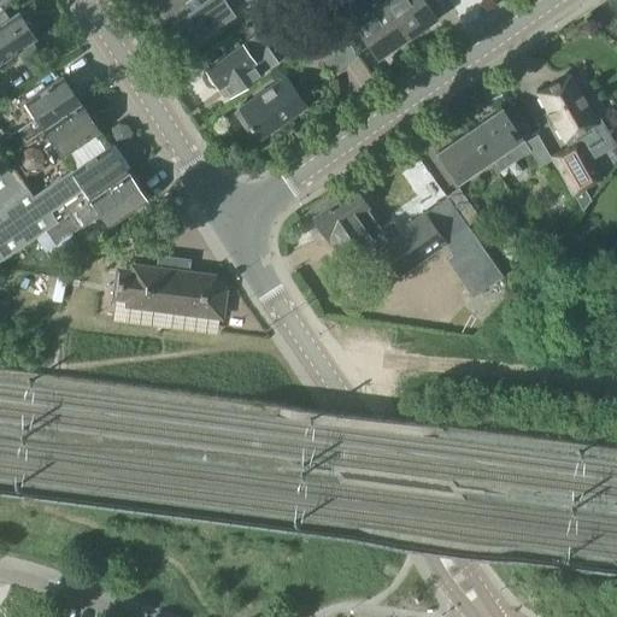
[(152,0),(159,10),(163,7),(174,23),(169,27),(175,35),(178,33),(187,45),(233,13),(230,11),(246,0),(256,0),(262,6),(270,0),(152,0)]
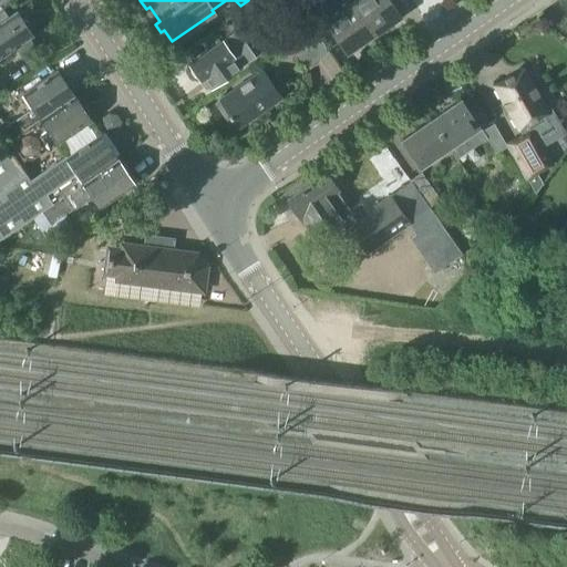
[(251,0),(261,13),(279,0),(251,0)]
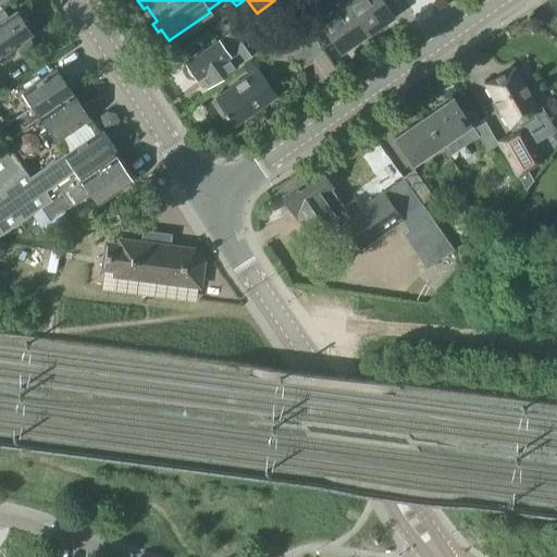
[(286,0),(295,12),(309,3),(306,0),(286,0)]
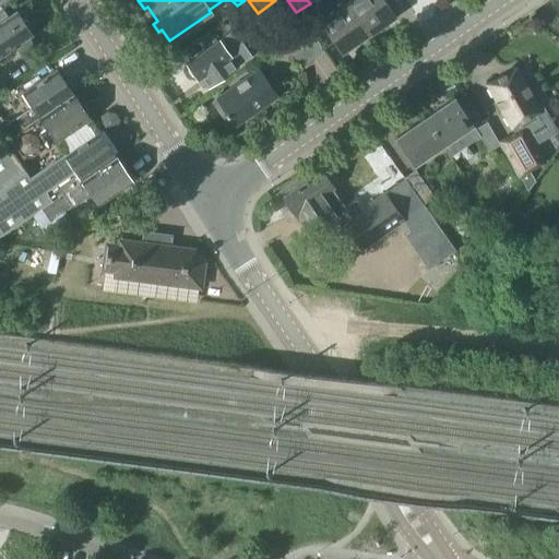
[(367,34),(343,0),(325,0),(312,10),(341,51),(345,49),(347,51),(357,45),(355,42),(367,34)]
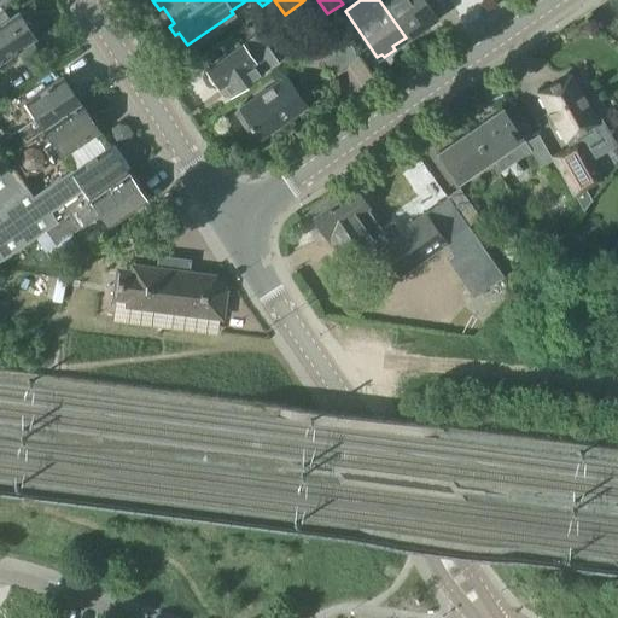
[(379,0),(406,38),(408,35),(412,39),(424,30),(421,27),(435,17),(423,0),(379,0)]
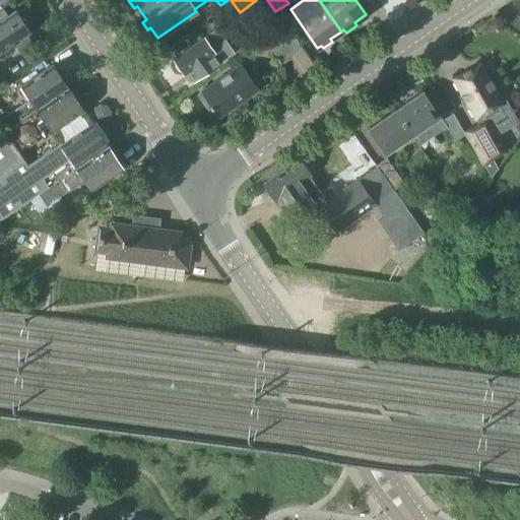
[(257,15),(269,31),(281,23),(269,6),(257,15)]
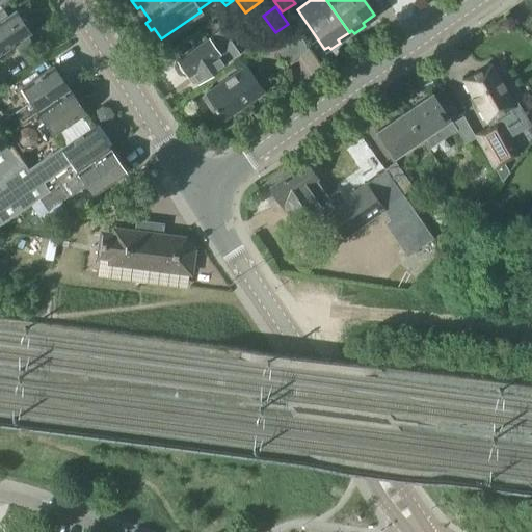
[(0,53),(14,45),(20,53),(31,45),(26,36),(30,34),(28,31),(29,27),(25,21),(21,20),(15,10),(7,16),(3,9),(0,10),(0,53)]
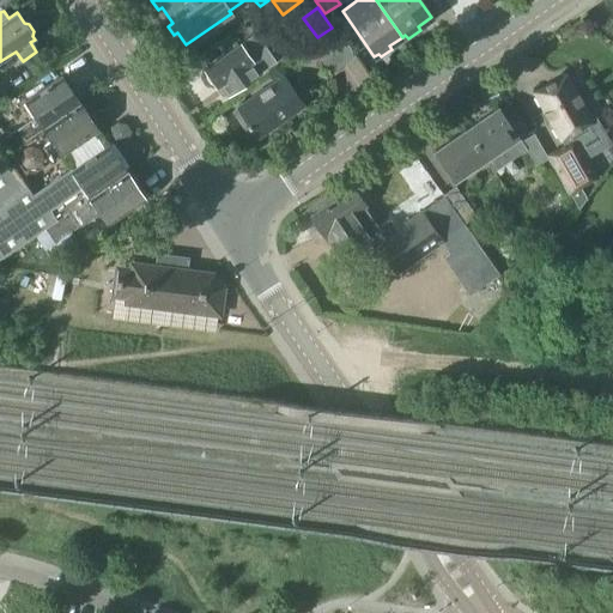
[(309,43),(328,72),(353,55),(333,26),(332,28),(317,37),(309,43)]
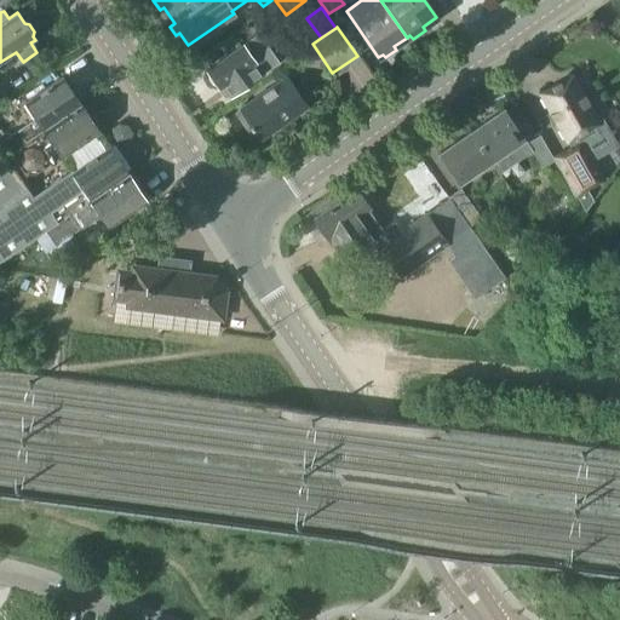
[(222,86),(230,97),(279,63),(258,34),(206,70),(208,74),(207,79),(212,85),(216,85),(219,89),(222,86)]
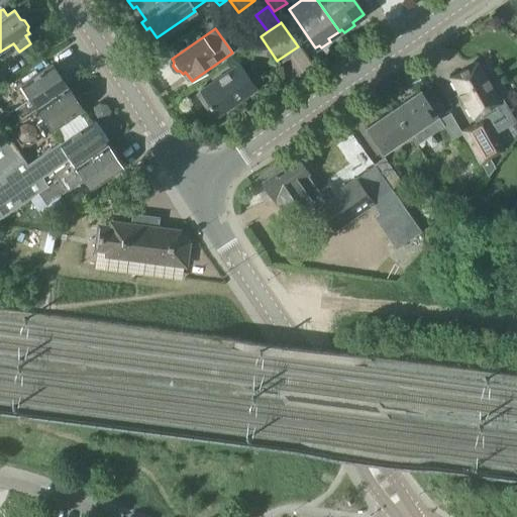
[(477,64),(449,79),(473,118),(476,117),(478,122),(461,131),(487,177),(494,168),(489,158),(502,149),(488,123),(502,115),(500,112),(500,111),(499,108),(498,108),(496,105),(499,103),(477,64)]
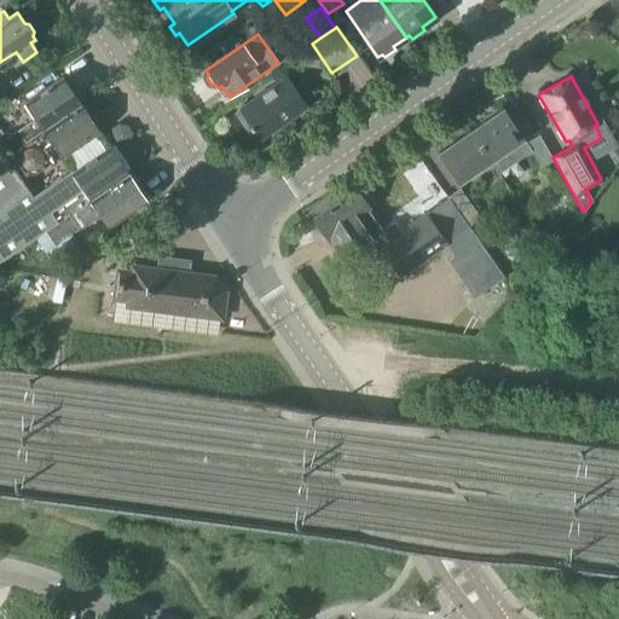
[(1,140),(10,152),(80,105),(61,77),(24,102),(35,117),(1,140)]
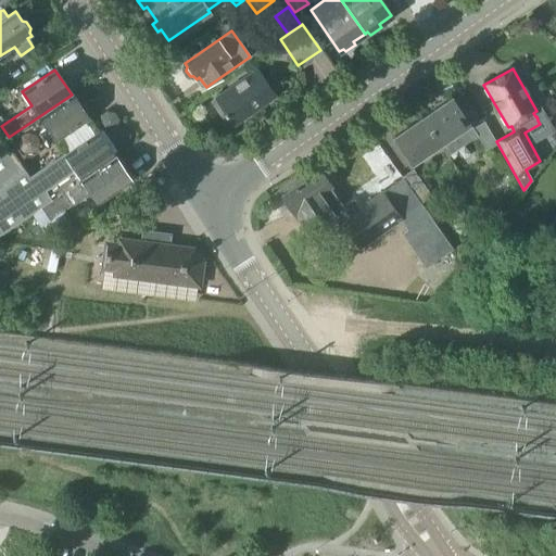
[(212,100),(225,118),(228,116),(234,125),(275,96),(256,70),(212,100)]
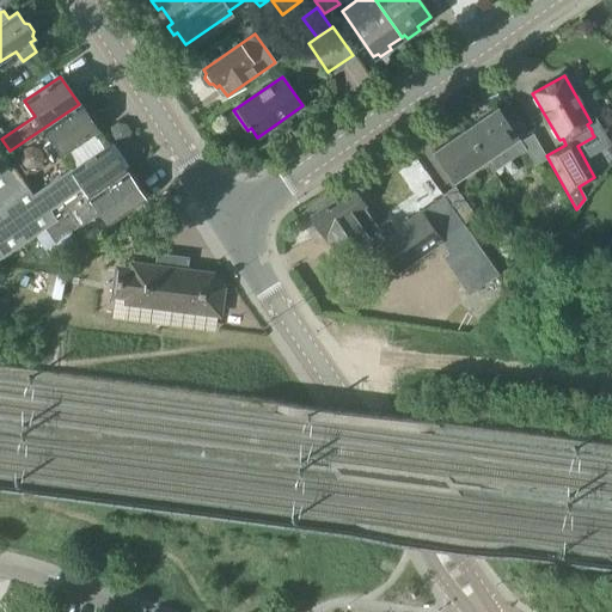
[(79,104),(10,151),(17,163),(24,173),(35,172),(51,160),(42,147),(51,141),(61,155),(97,132),(79,104)]
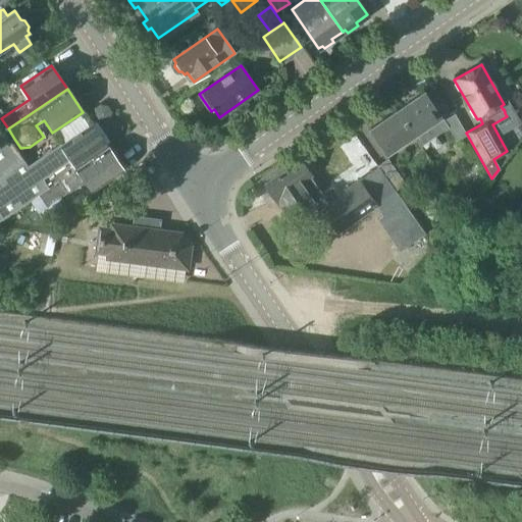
[(409,102),(396,111),(412,135),(420,147),(448,127),(455,142),(466,136),(454,114),(444,120),(440,117),(423,92),(422,93),(409,102)]
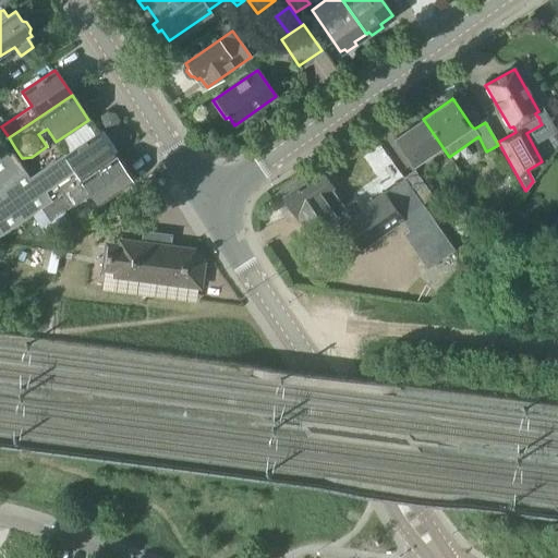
[(440,144),(423,119),(410,128),(396,137),(395,137),(413,165),(429,154),(427,153),(440,144)]
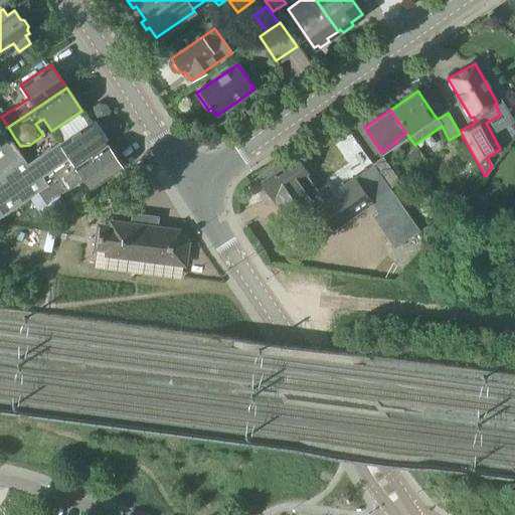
[(14,137),(8,127),(0,137),(0,217),(37,192),(36,191),(64,173),(105,145),(90,122),(59,142),(27,163),(10,139),(14,137)]
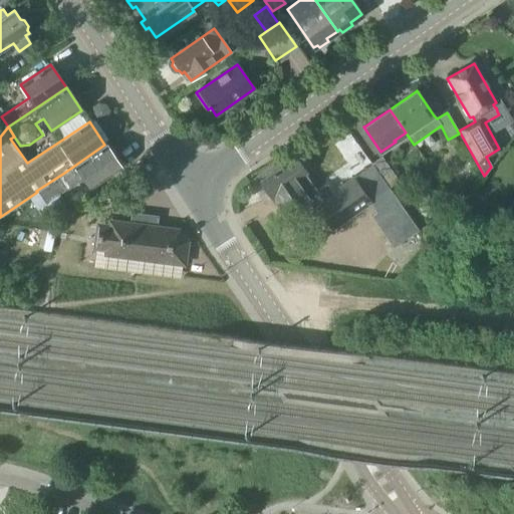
[(121,168),(104,145),(64,173),(36,191),(37,192),(45,205),(65,191),(60,184),(68,178),(73,186),(83,179),(90,189),(121,168)]
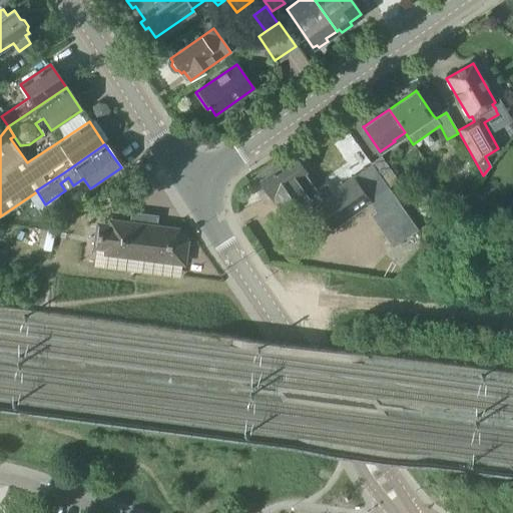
[(388,188),(371,163),(368,159),(358,166),(362,171),(332,192),(326,183),(317,189),(308,175),(307,176),(305,173),(306,172),(294,156),(259,181),(269,197),(271,197),(273,201),(273,203),(274,203),(274,204),(276,202),(286,217),(298,209),(296,206),(308,197),(314,192),(320,201),(315,204),(332,227),(368,202),(388,188)]
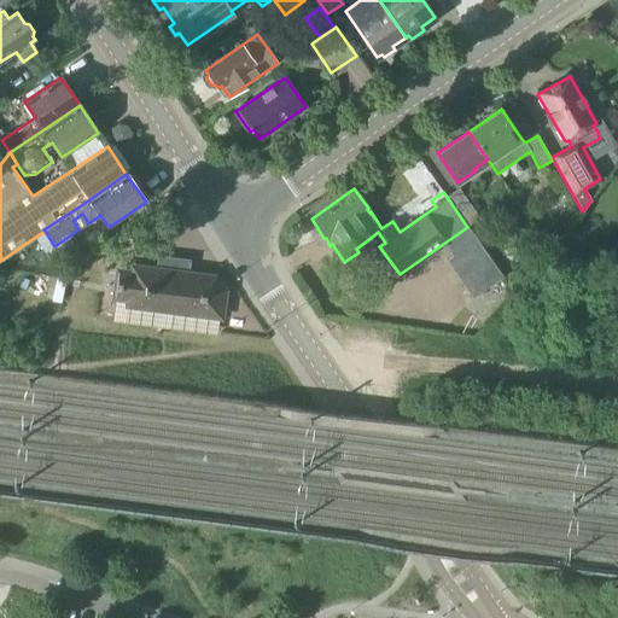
[(447,197),(467,227),(479,219),(459,188),(447,197)]
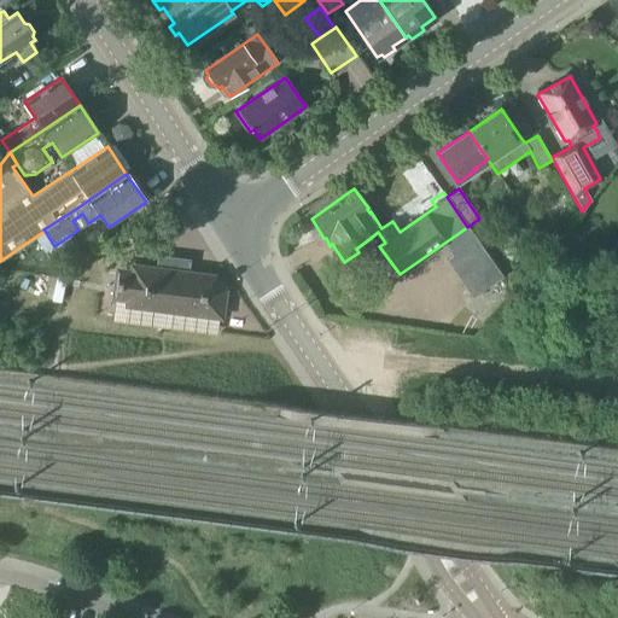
[(467,227),(443,244),(453,256),(445,261),(472,298),(502,277),(467,227)]
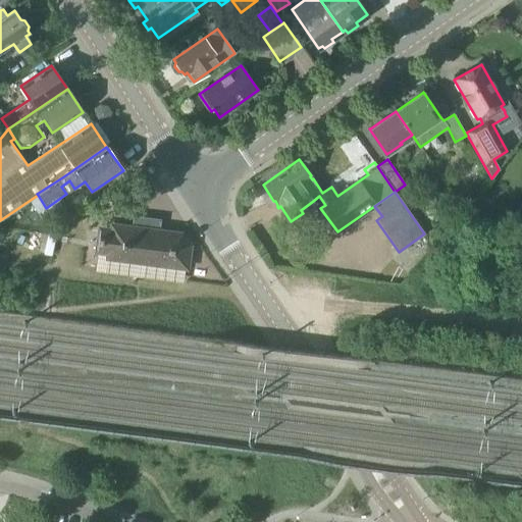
[(180,235),(160,232),(131,228),(112,225),(111,230),(100,229),(97,251),(98,251),(108,252),(107,257),(186,267),(189,245),(180,235)]
